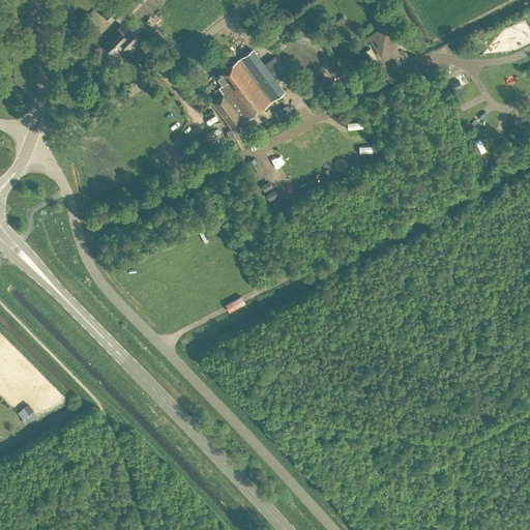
[(336,25),(345,18),(344,16),(334,22),(336,25)]
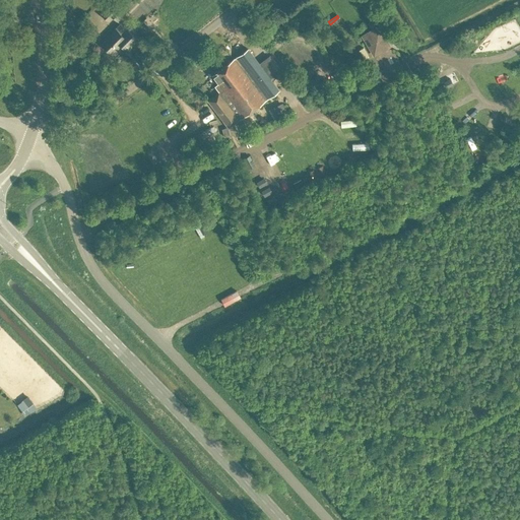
[(371,28),(380,23),(376,17),(368,23),(371,28)]
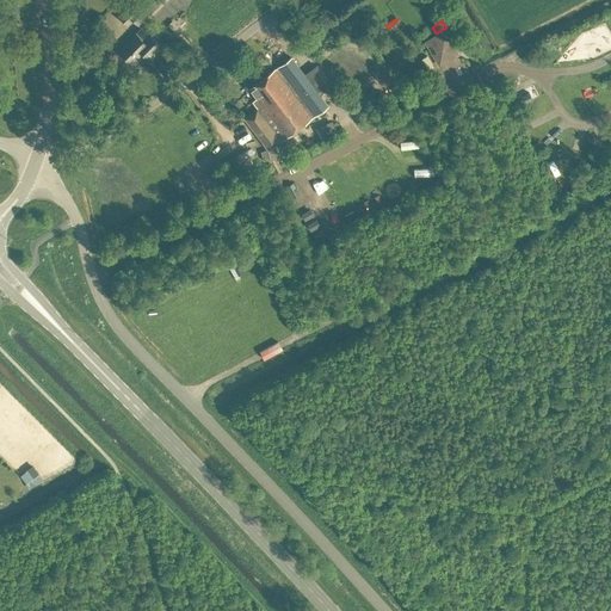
[(142,54),(148,60),(161,48),(142,28),(118,50),(131,65),(142,54)]
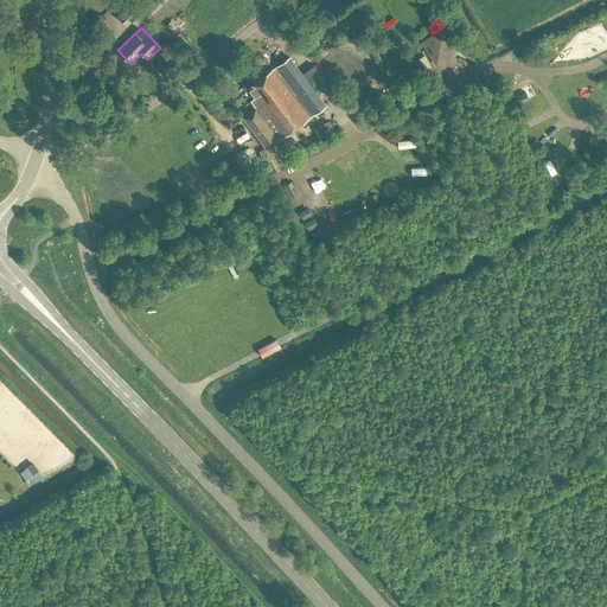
[(421,42),(435,66),(457,55),(442,30),(421,42)]
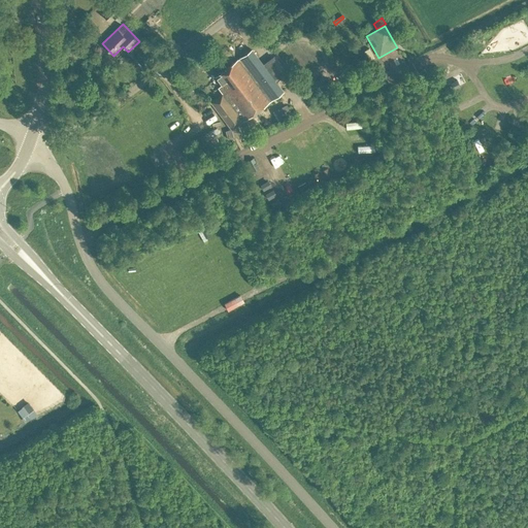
[(284,92),(253,50),(216,75),(222,85),(221,86),(225,92),(210,101),(231,129),(243,120),(244,121),(284,92)]
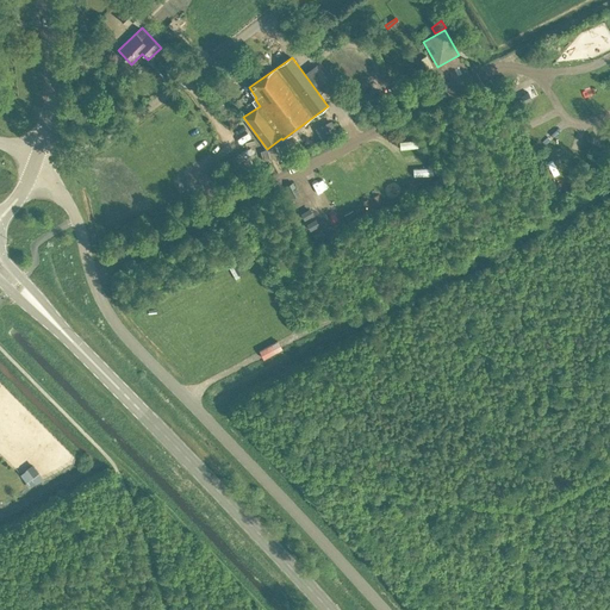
[(324,209),(332,228),(343,223),(335,204),(324,209)]
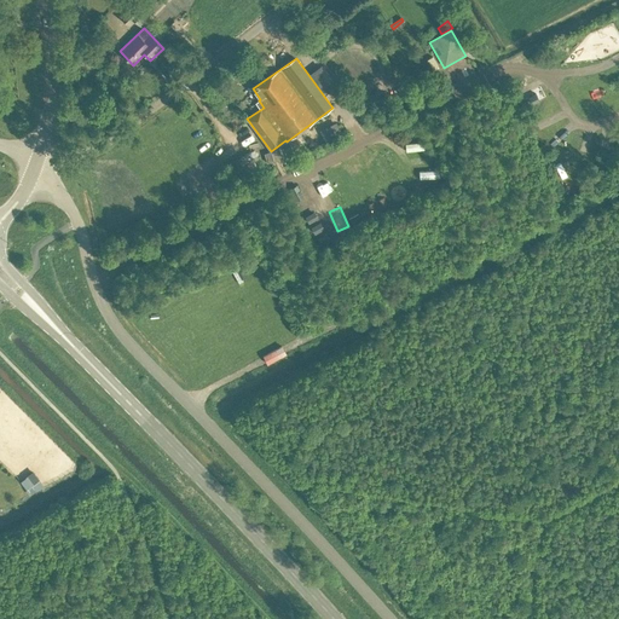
[(21,481),(30,493),(41,485),(33,473),(21,481)]
